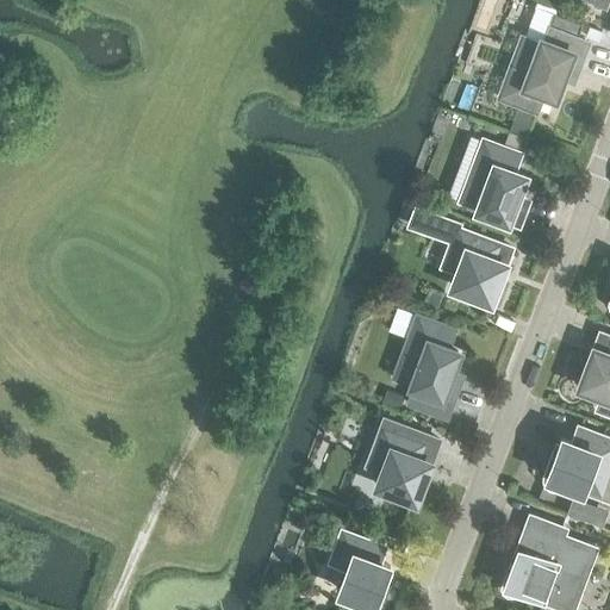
[(540,0),(535,0),(534,6),(536,6),(554,13),(556,6),(540,0)]
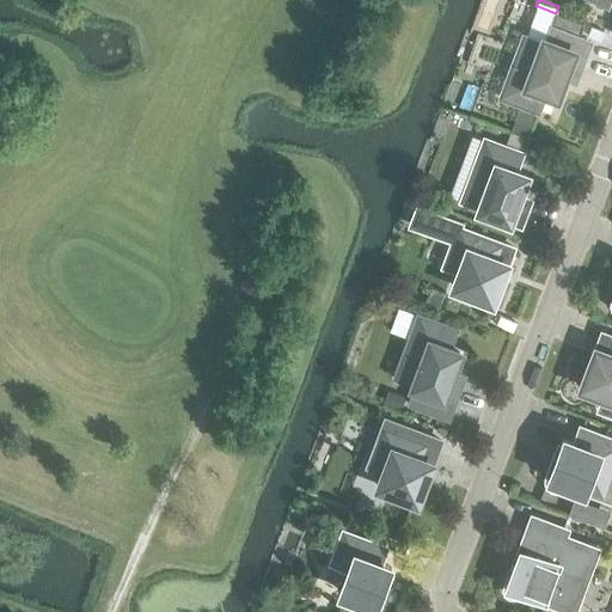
[(567,67),(579,72),(589,41),(579,37),(583,24),(556,13),(546,41),(544,41),(543,42),(524,36),(501,97),(538,110),(545,92),(556,96),(567,67)]
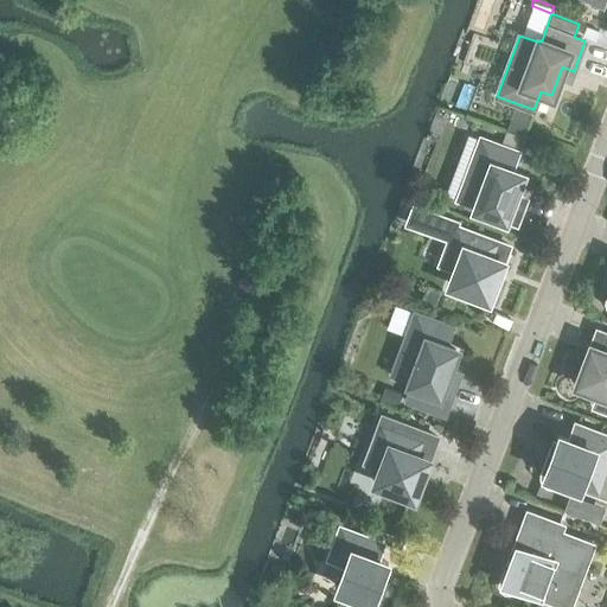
[(516,104),(506,128),(521,134),(530,110),(516,104)]
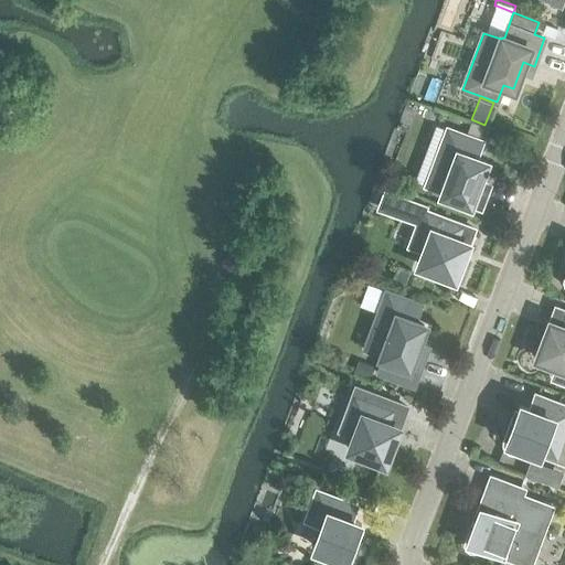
[(471,121),(466,134),(480,139),(484,127),(471,121)]
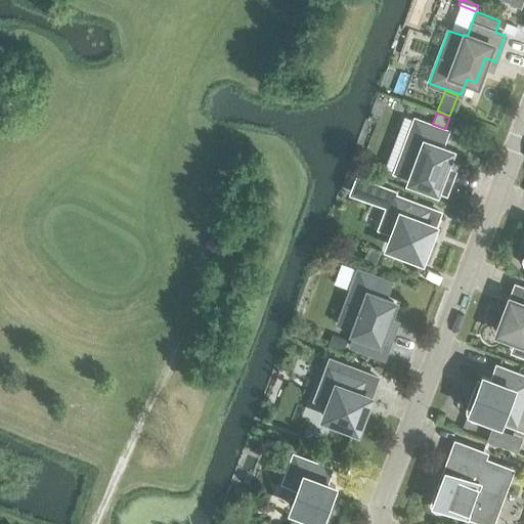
[(410,179),(445,192),(451,178),(441,175),(450,150),(441,147),(447,131),(415,119),(395,171),(411,177),(410,179)]
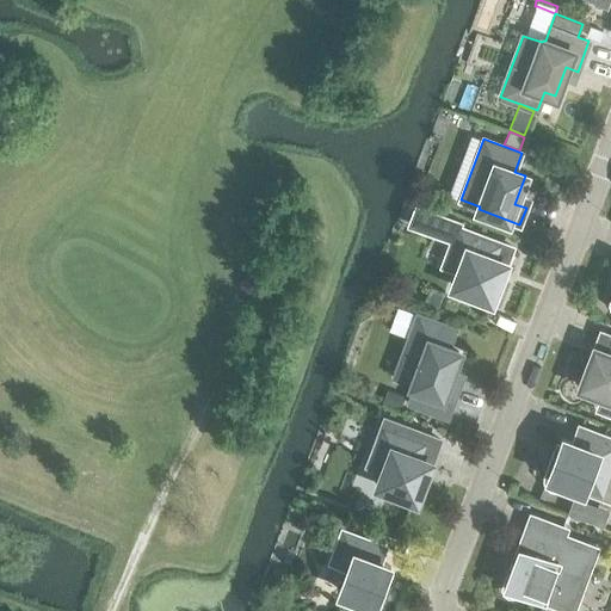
[(454,287),(491,301),(511,247),(460,228),(462,222),(419,205),(413,224),(452,240),(443,265),(460,271),(454,287)]
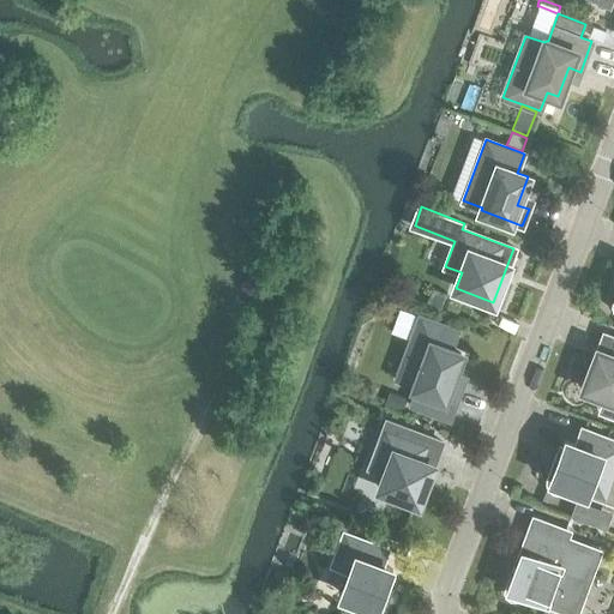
[(431,292),(427,302),(440,307),(444,296),(431,292)]
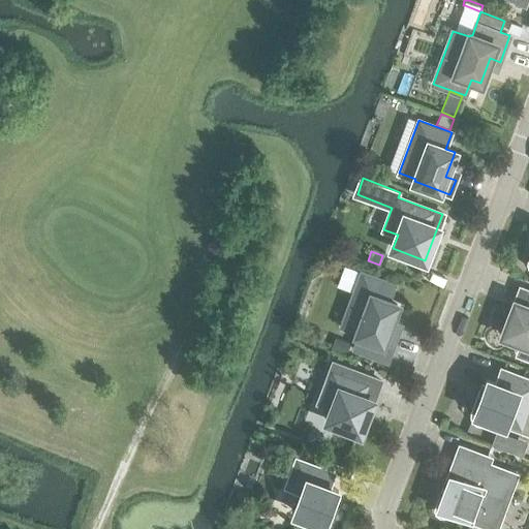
[(358,334),(352,348),(386,362),(398,333),(387,329),(397,305),(387,301),(394,285),(362,273),(347,310),(356,313),(350,329),(358,332),(358,334)]
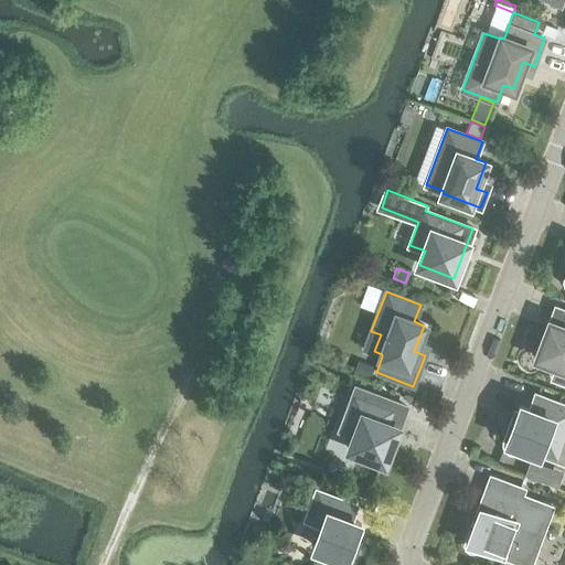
[(564,311),(560,327),(551,322),(537,358),(558,365),(553,379),(564,382),(564,311)]
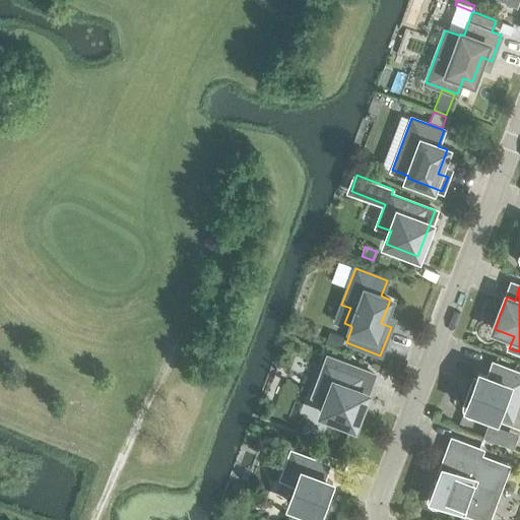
[(329,332),(325,342),(340,347),(343,338),(329,332)]
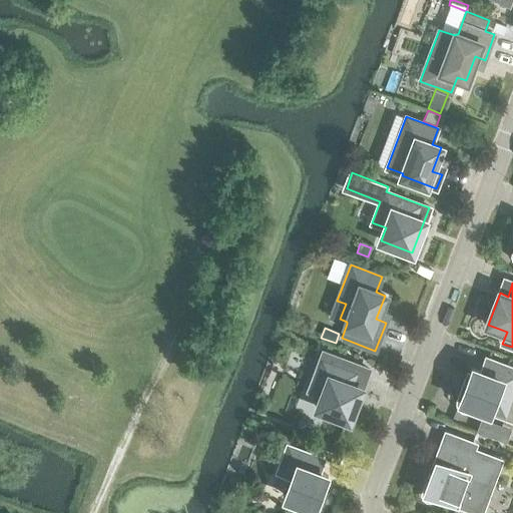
[(318,408),(349,420),(361,389),(353,385),(360,366),(324,352),(309,390),(323,395),(318,408)]
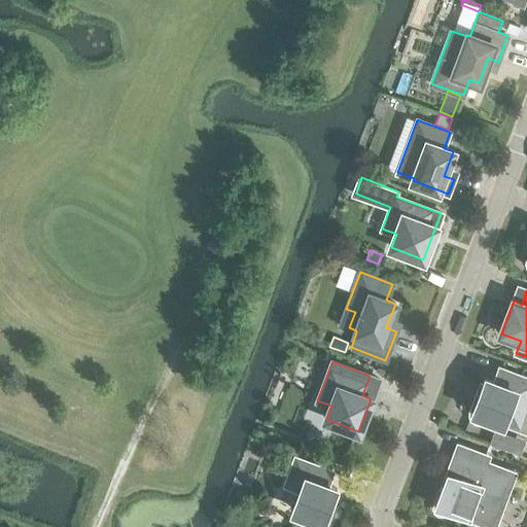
[(484,378),(478,394),(476,393),(469,410),(469,414),(470,418),(473,421),(478,422),(482,422),(486,420),(488,416),(526,431),(526,378),(498,367),(493,381),(484,378)]
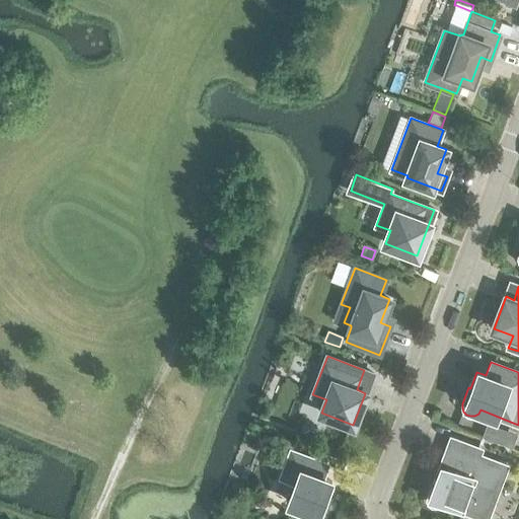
[(295,431),(293,434),(302,438),(305,431),(300,429),(295,431)]
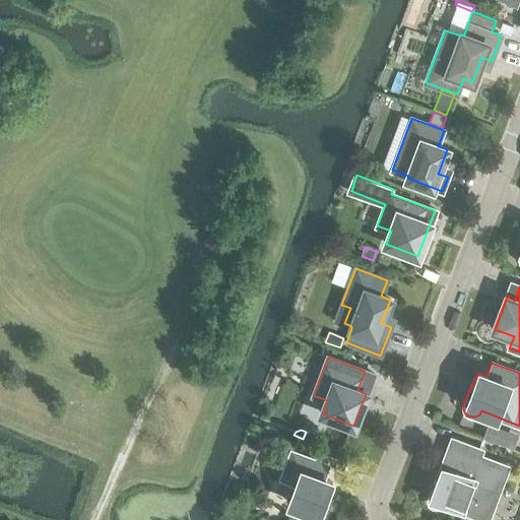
[(454,442),(445,467),(443,466),(435,488),(432,486),(428,498),(428,501),(429,505),(432,507),(436,507),(440,506),(441,503),(480,518),(485,505),(492,507),(507,466),(475,455),(477,451),(479,452),(480,450),(453,439),(452,441),(454,442)]
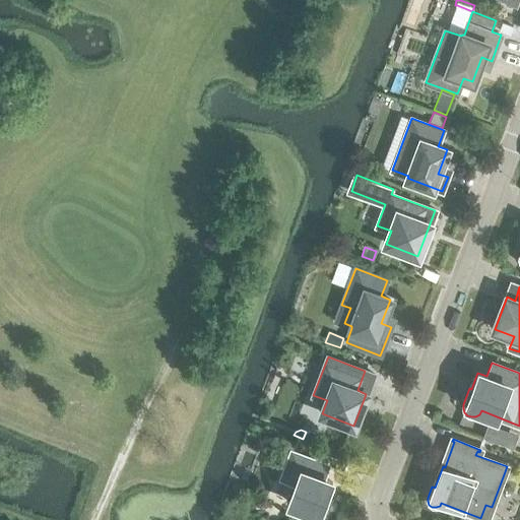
[(323,515),(329,500),(326,499),(332,482),(324,479),(329,465),(291,452),(281,479),(295,484),(288,503),(305,509),(305,513),(306,517),(309,519),(318,519),(321,519),(323,515)]
